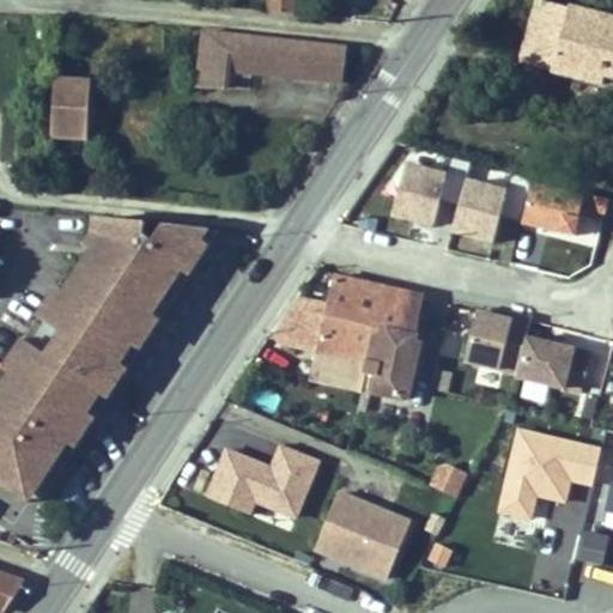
[(267,0),(268,13),(297,12),(296,0),(267,0)]
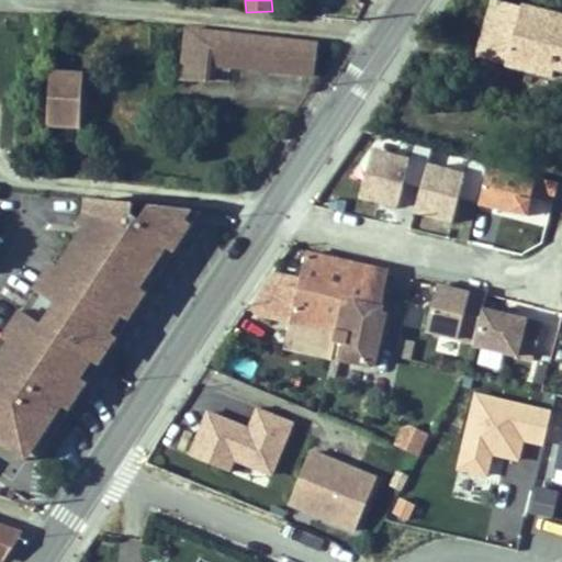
[(491,0),(476,54),(502,59),(517,4),(494,0),(491,0)]
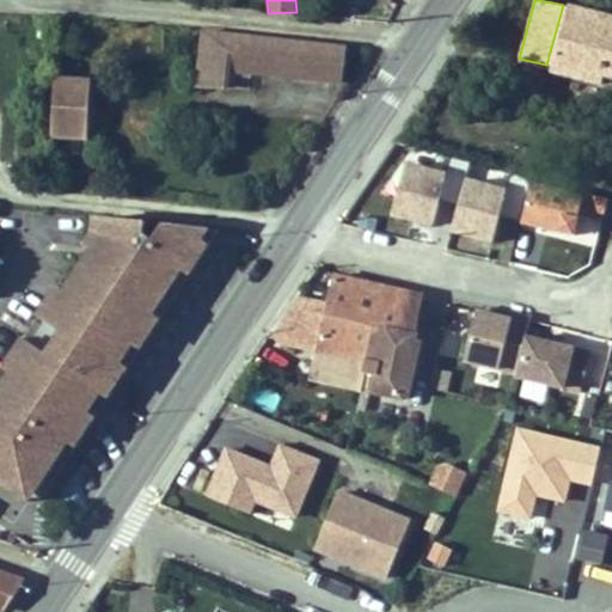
[(611,16),(563,5),(546,65),(604,79),(611,77),(611,16)]
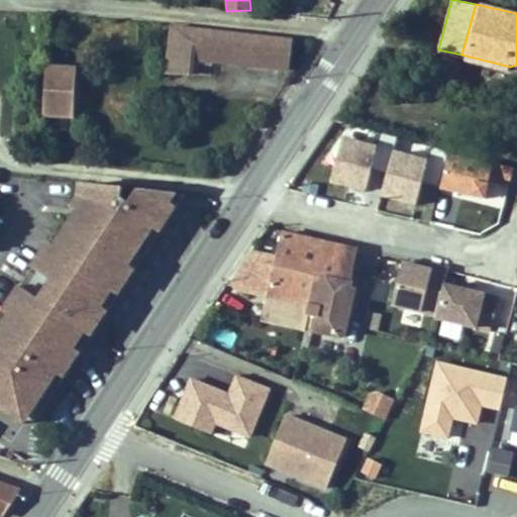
[(183,24),(166,23),(163,67),(195,70),(200,48),(284,56),(286,31),(275,31),(183,24)]
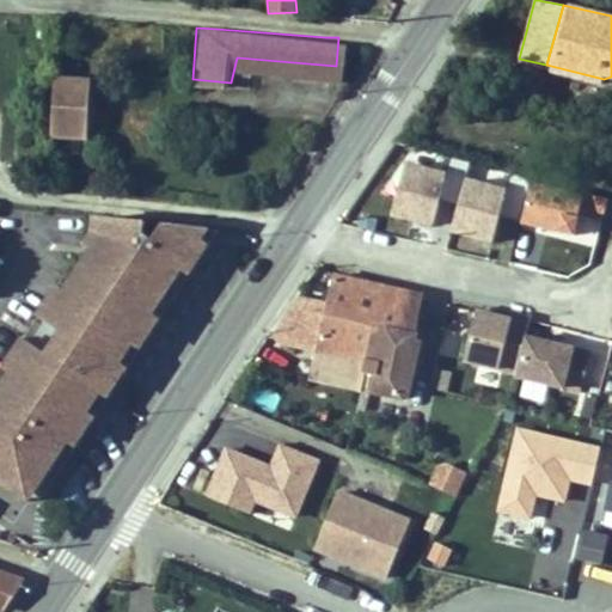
[(89,129),(91,85),(59,83),(56,128),(89,129)]
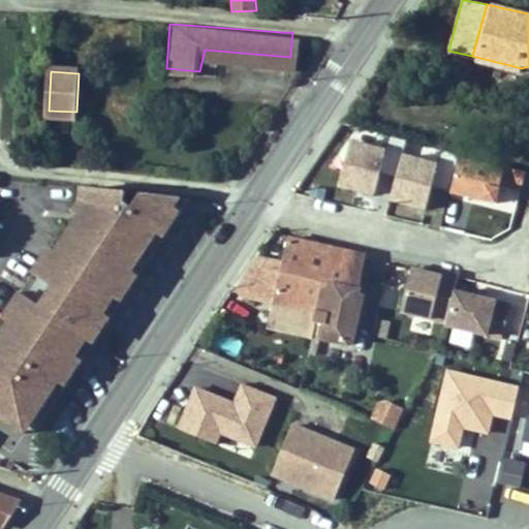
[(391,153),(352,144),(342,190),(379,199),(391,153)]
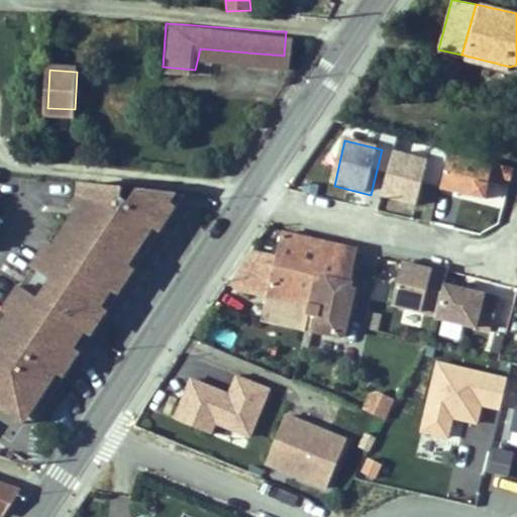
[(432,160),(396,151),(385,197),(421,205),(432,160)]
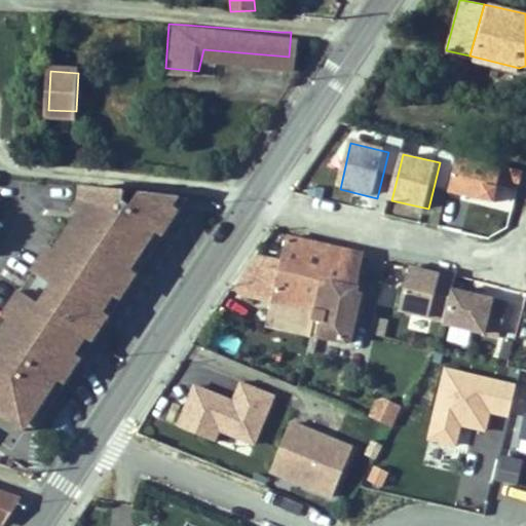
[(453,200),(500,203),(502,163),(455,160),(453,200)]
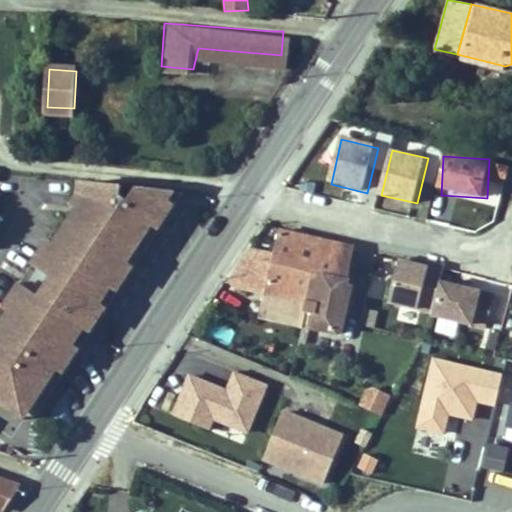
[(126,185),(89,182),(88,196),(49,252),(55,256),(45,270),(40,266),(26,286),(32,289),(22,303),(16,300),(0,323),(0,394),(4,397),(17,406),(21,401),(29,407),(181,190),(142,187),(132,201),(124,196),(126,185)]
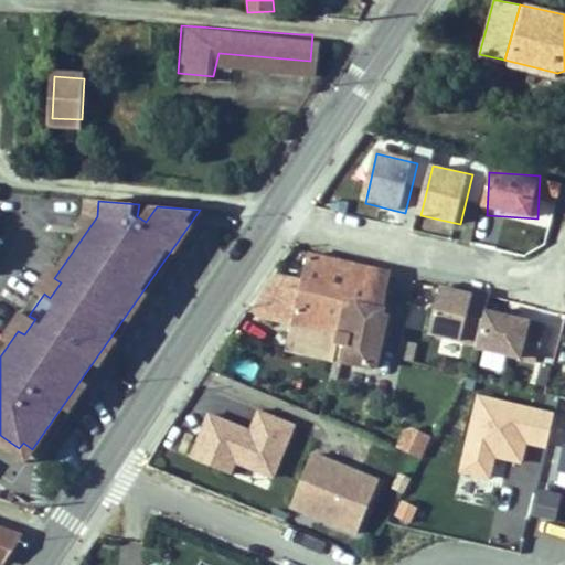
[(200,222),(194,219),(24,461),(25,461),(32,460),(35,457),(40,454),(200,222)]
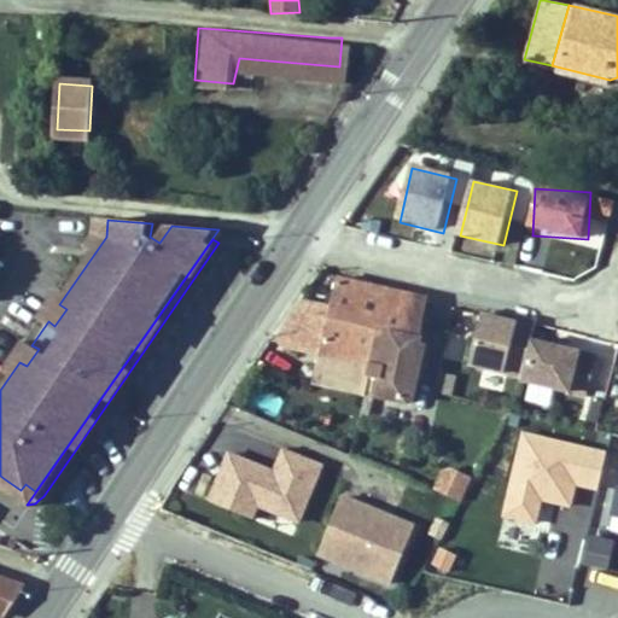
[(391,343),(417,350),(432,301),(331,281),(308,356),(374,372),(367,404),(374,389),(382,374),(391,343)]
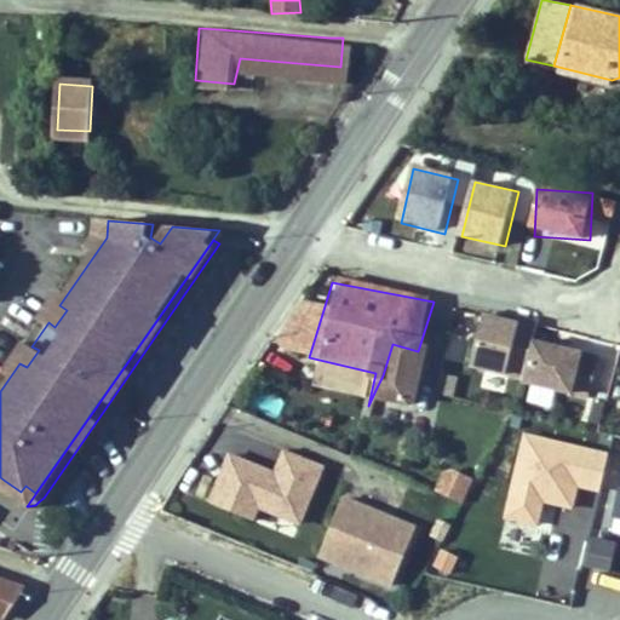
[(49,322),(55,327),(67,310),(59,305),(57,304),(46,320),(49,322)]
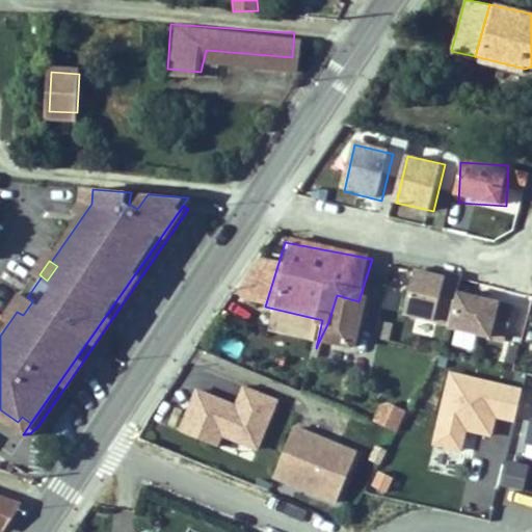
[(455,278),(418,270),(406,317),(444,326),(455,278)]
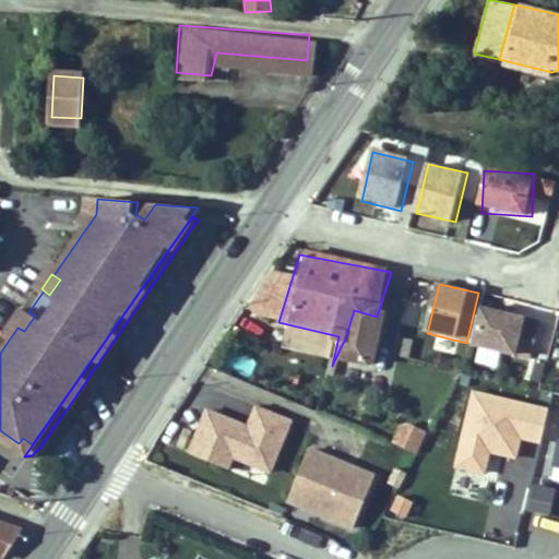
[(15,325),(24,331),(35,316),(28,312),(26,310),(15,325)]
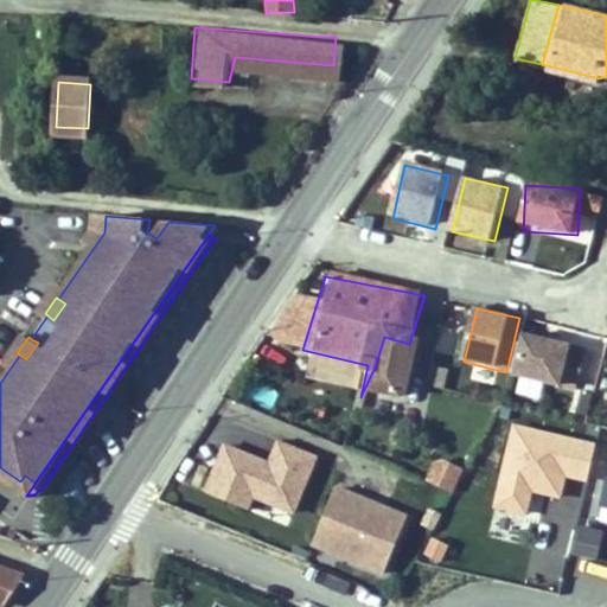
[(360,397),(394,406),(409,344),(384,337),(375,368),(368,382),(360,397)]
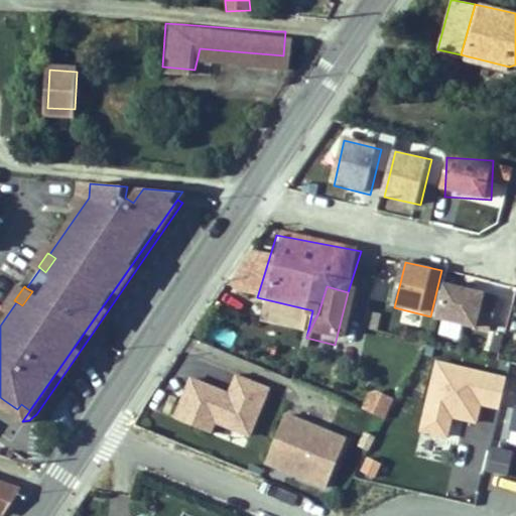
[(449,288),(442,325),(489,334),(495,296),(449,288)]
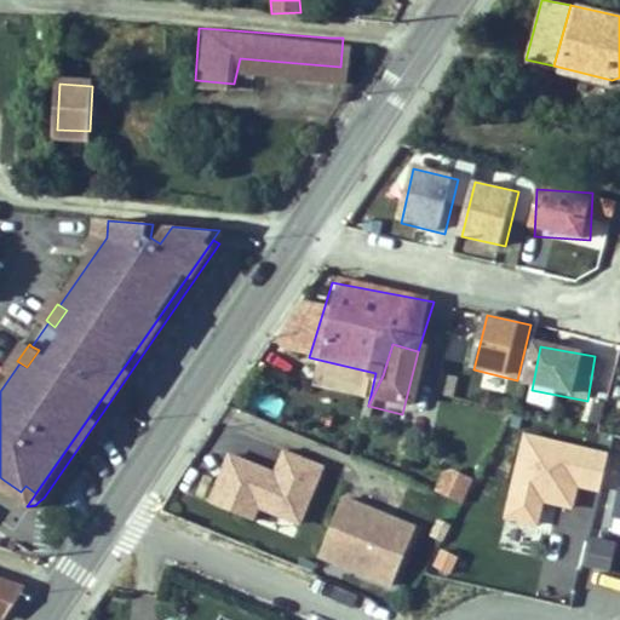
[(580,489),(601,494),(610,453),(523,432),(503,522),(540,530),(546,505),(575,511),(580,489)]
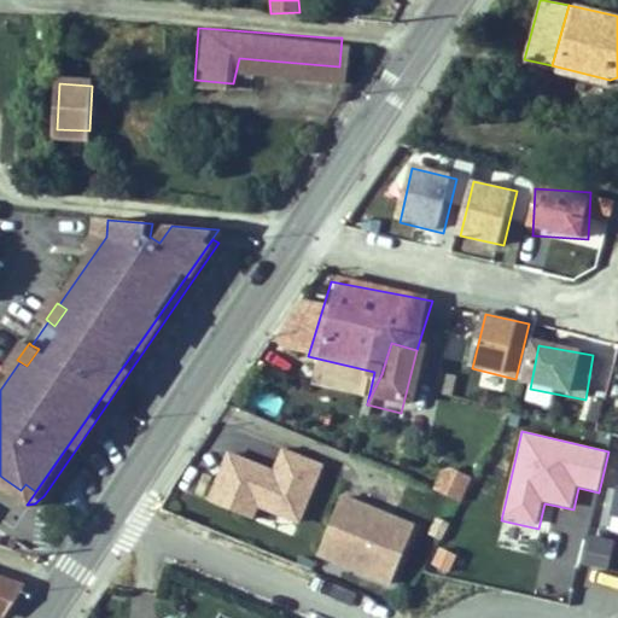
[(208,499),(298,534),(325,465),(284,448),(275,470),(227,452),(208,499)]
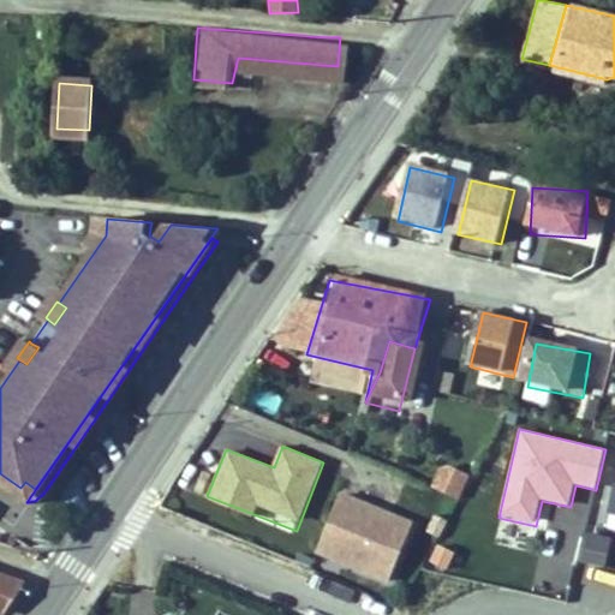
[(443,463),(430,490),(459,503),(471,476),(443,463)]
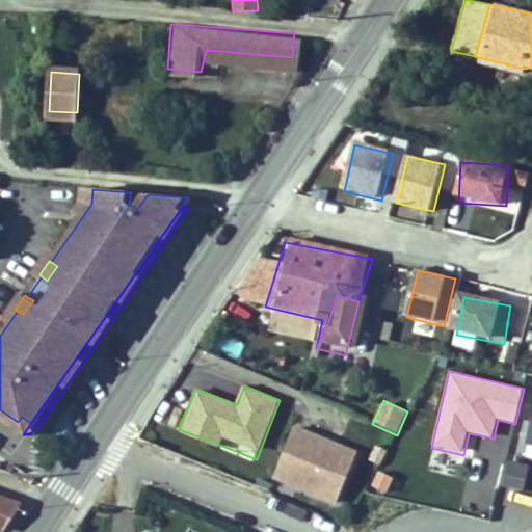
[(301,428),(278,475),(340,504),(363,457),(301,428)]
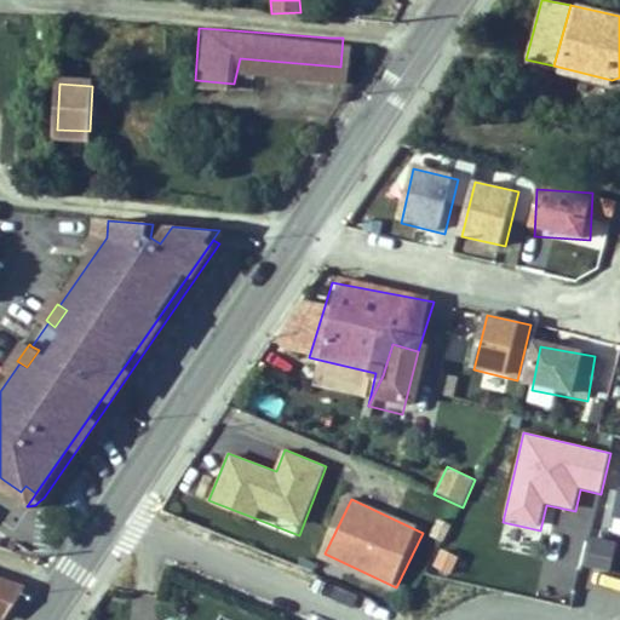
[(584,567),(613,569),(614,540),(585,539),(584,567)]
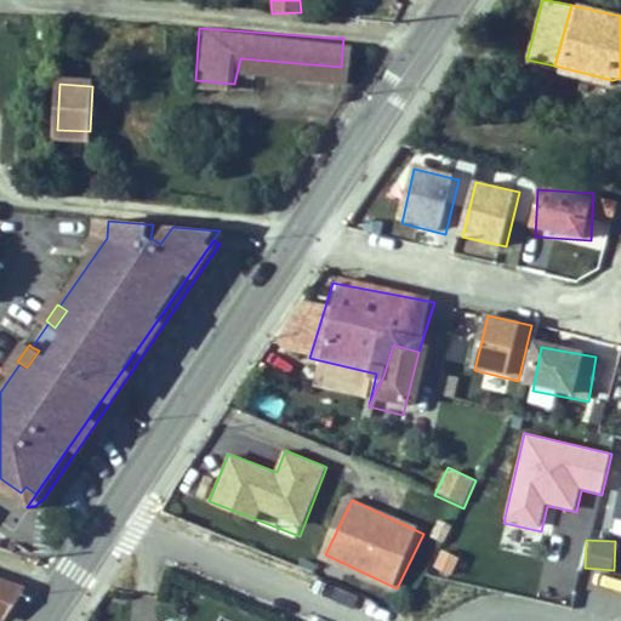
[(0,603),(20,574),(0,569),(0,603)]
